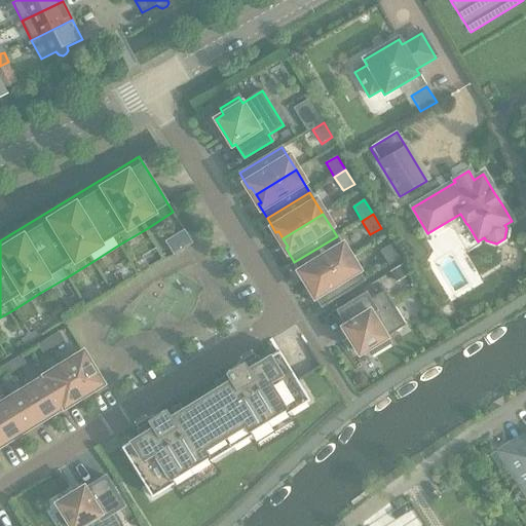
[(172,239),(178,251),(194,241),(187,230),(172,239)]
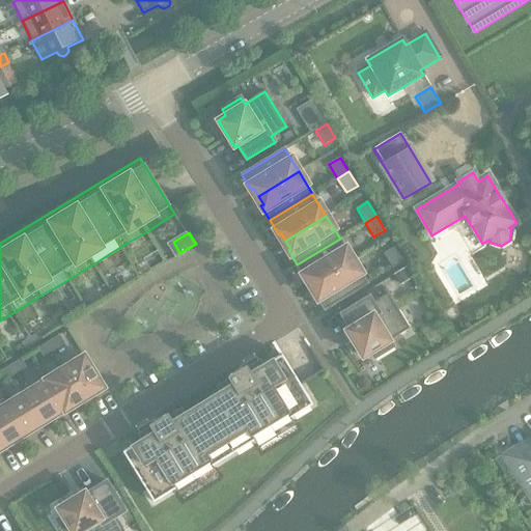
[(308,278),(313,285),(354,260),(340,239),(297,264),(306,279),(308,278)]
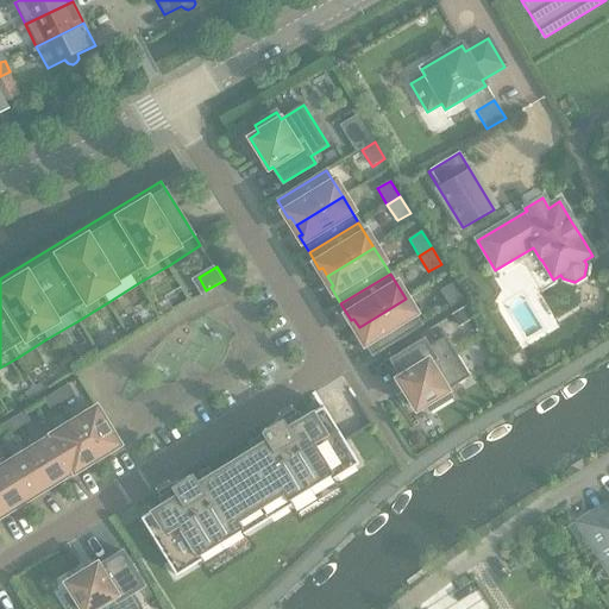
[(440,290),(450,307),(463,300),(453,283),(440,290)]
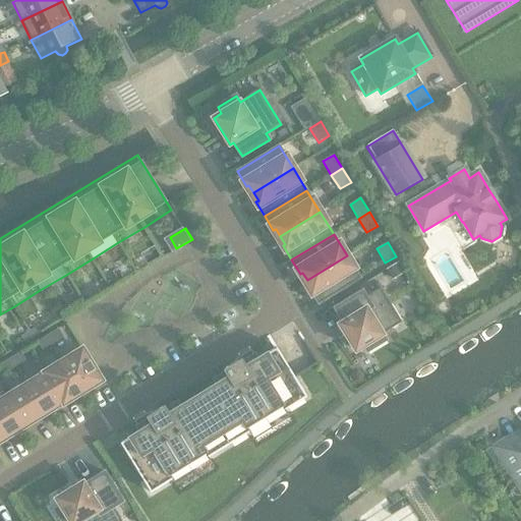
[(360,278),(347,255),(307,280),(311,288),(309,289),(319,304),(360,278)]
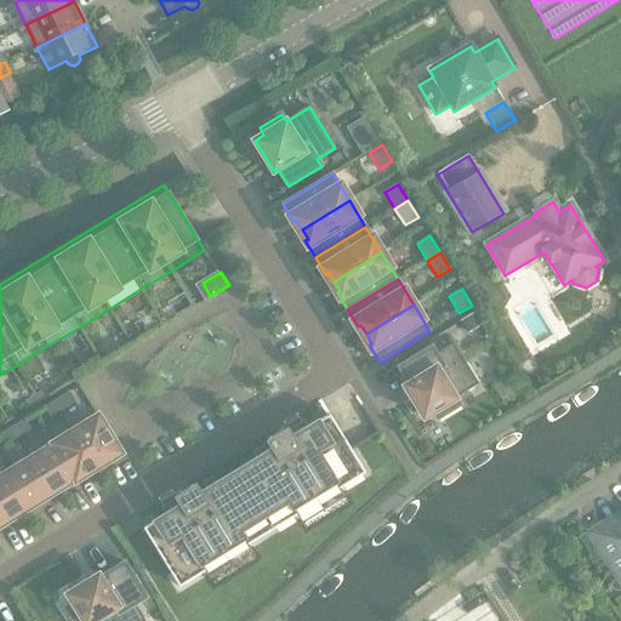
[(476,314),(460,324),(467,334),(482,325),(476,314)]
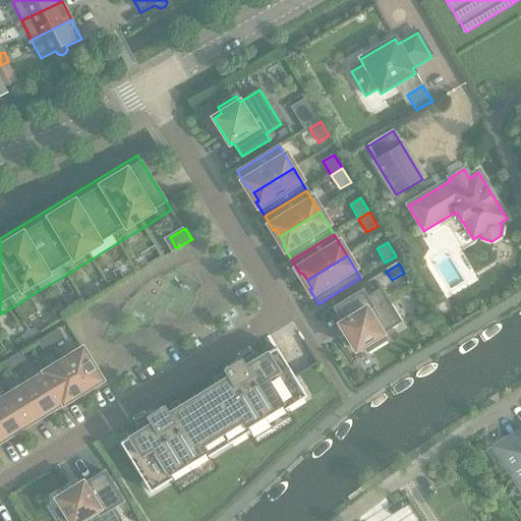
[(362,291),(335,308),(343,322),(340,325),(356,351),(364,346),(367,352),(387,341),(383,335),(402,323),(381,288),(366,297),(362,291)]
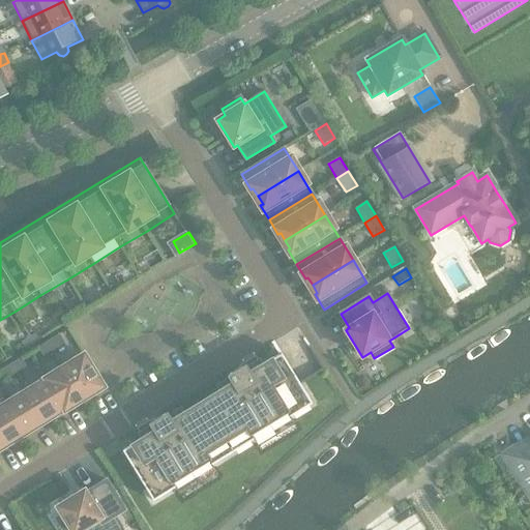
[(447,312),(446,316),(448,320),(453,322),(458,319),(459,315),(457,311),(451,308),(447,312)]
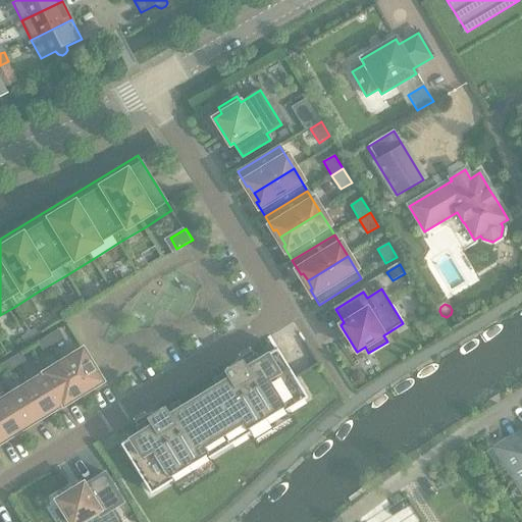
[(38,327),(30,332),(33,338),(40,333),(42,333),(38,327)]
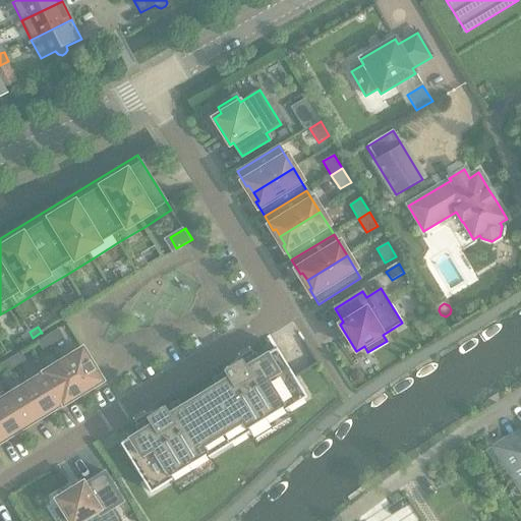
[(59,329),(48,336),(53,344),(64,337),(59,329)]
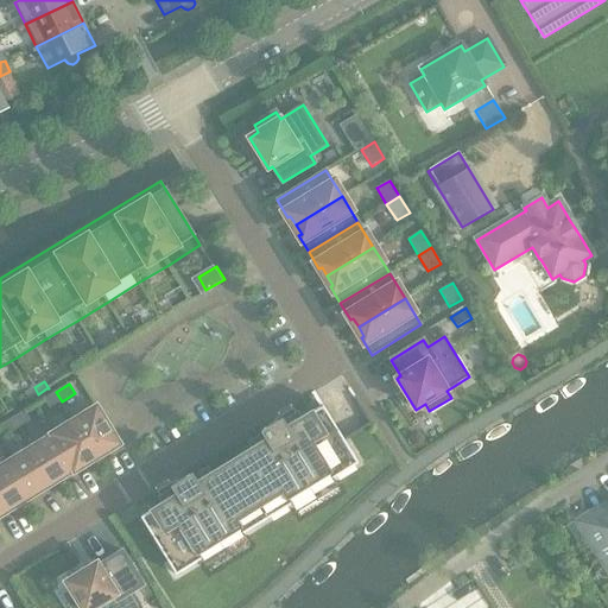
[(35,387),(24,393),(29,400),(38,394),(35,387)]
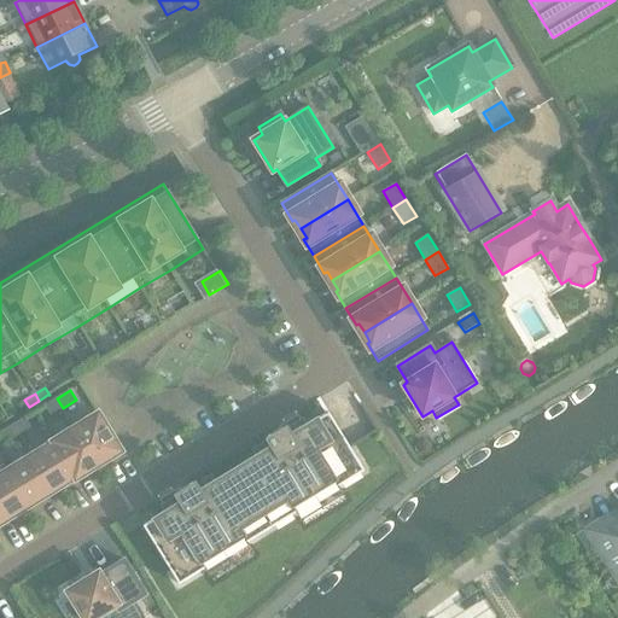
[(51,415),(63,408),(57,398),(45,406),(51,415)]
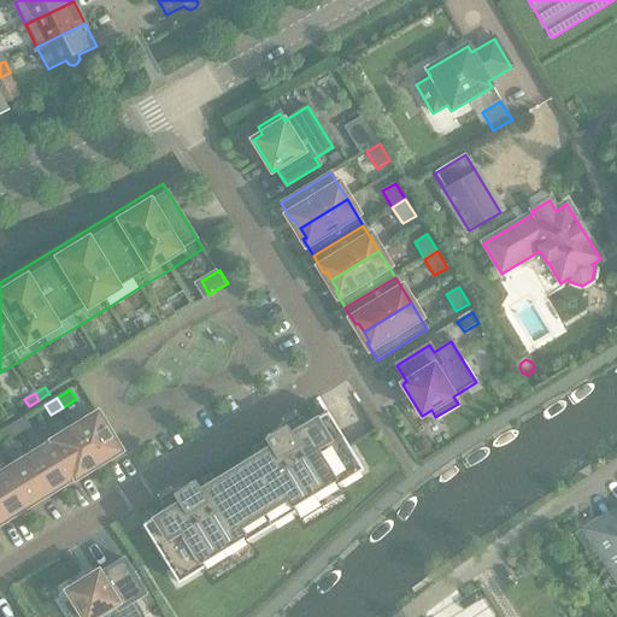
[(166,511),(144,526),(178,583),(205,568),(203,564),(244,538),(246,542),(295,512),(293,507),(335,482),(338,486),(363,470),(328,412),(305,427),(301,421),(289,428),(287,424),(264,439),(266,442),(254,450),(258,456),(213,482),(210,476),(198,485),(195,481),(174,494),(176,498),(163,506),(166,511)]
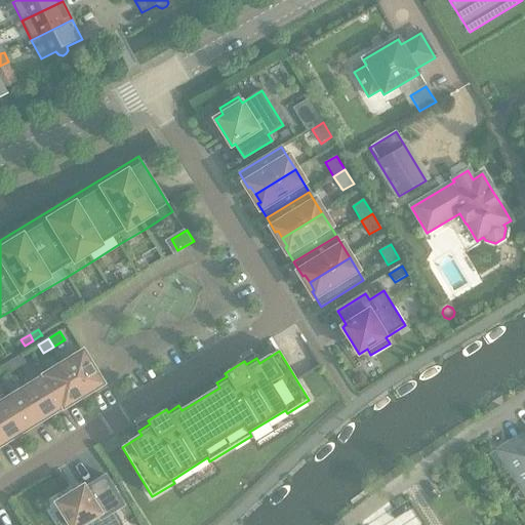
[(83,352),(64,363),(84,396),(104,384),(83,352)]
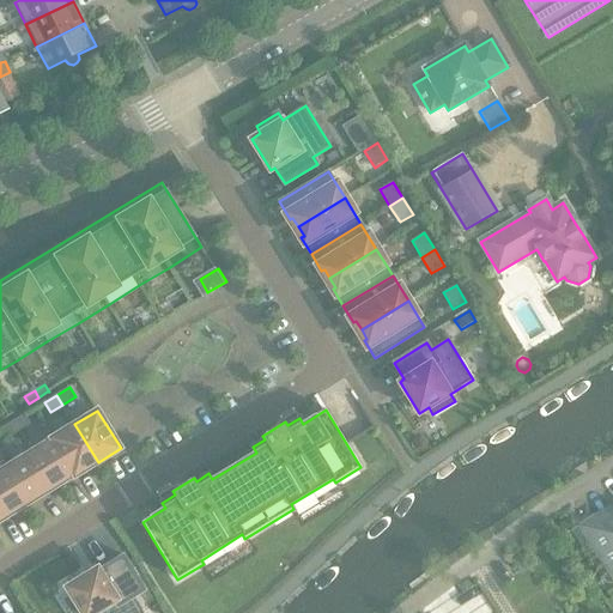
[(25,414),(12,423),(18,432),(31,424),(25,414)]
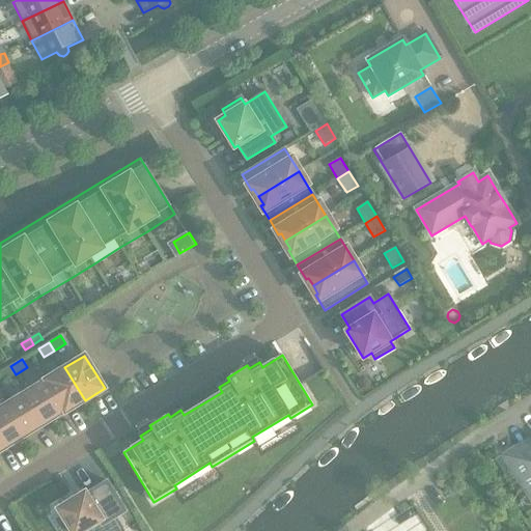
[(0,372),(5,381),(16,374),(10,366),(0,371),(0,372)]
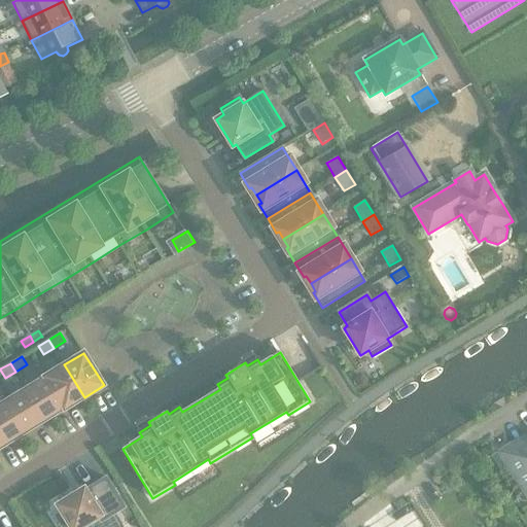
[(44,377),(45,378),(64,409),(64,410),(84,397),(64,364),(44,377)]
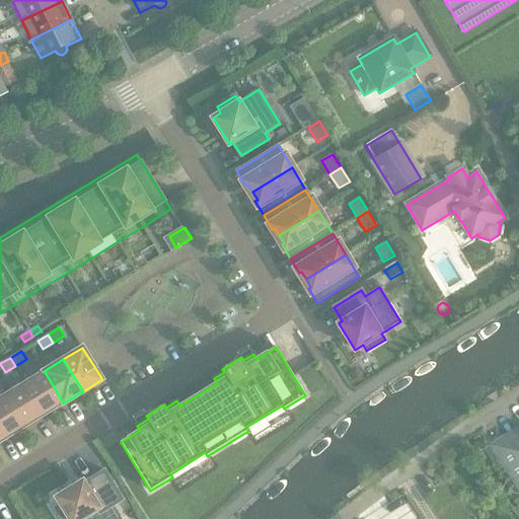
[(45,372),(26,383),(45,414),(63,402),(45,372)]
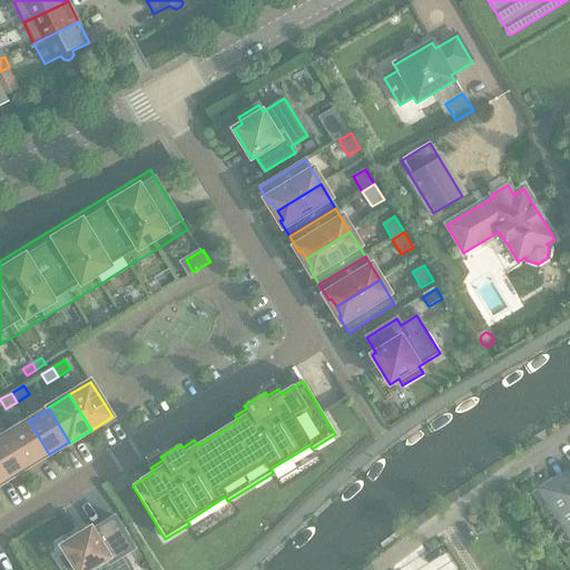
[(29,467),(49,454),(29,421),(8,433),(29,467)]
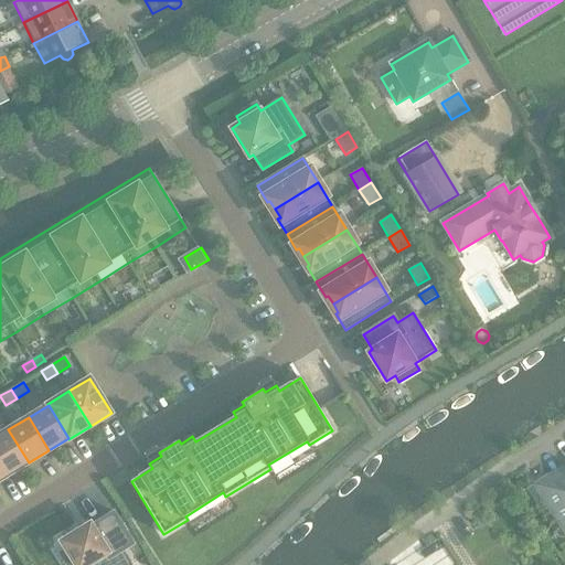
[(8,429),(0,434),(0,461),(8,475),(29,462),(8,429)]
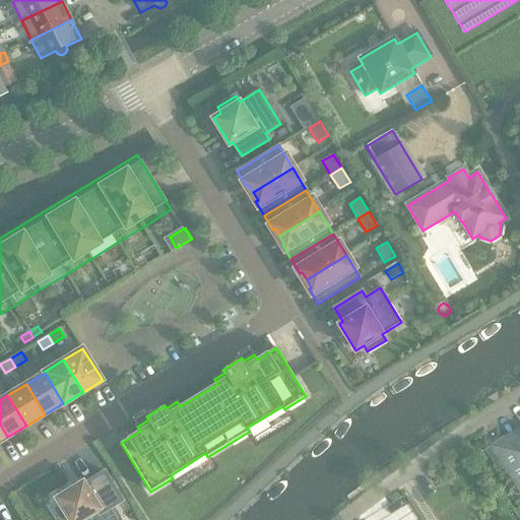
[(519,431),(508,439),(507,438),(492,447),(501,462),(504,460),(519,485),(517,486),(519,491),(519,431)]
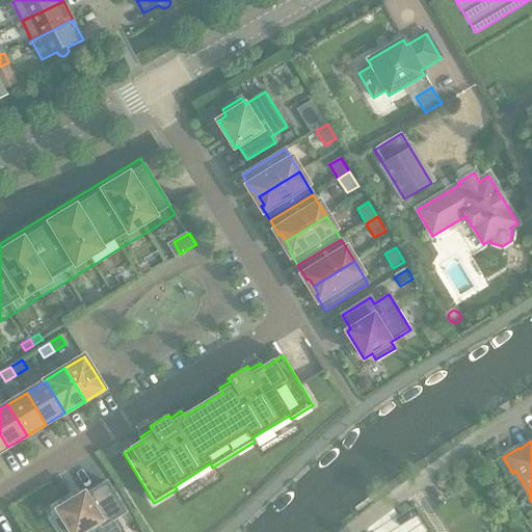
[(62,517),(56,522),(62,531),(125,531),(116,517),(126,512),(107,482),(86,495),(85,493),(58,509),(62,517)]
